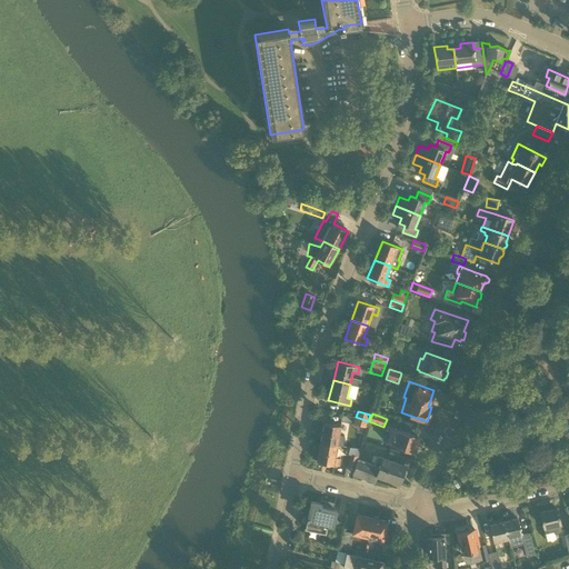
[(366,431),(368,421),(356,417),(352,428),(366,431)]
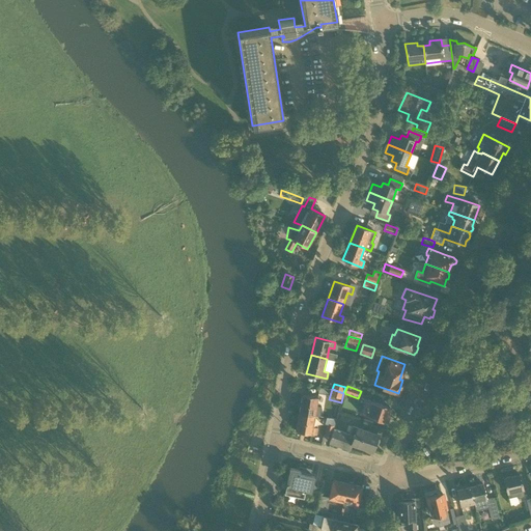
[(299,413),(315,416),(317,403),(322,404),(323,398),(302,395),(299,413)]
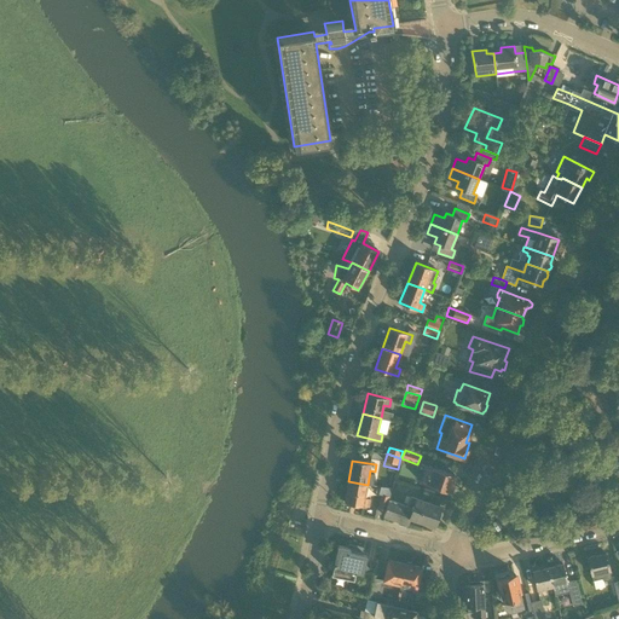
[(427,466),(421,482),(449,492),(455,475),(427,466)]
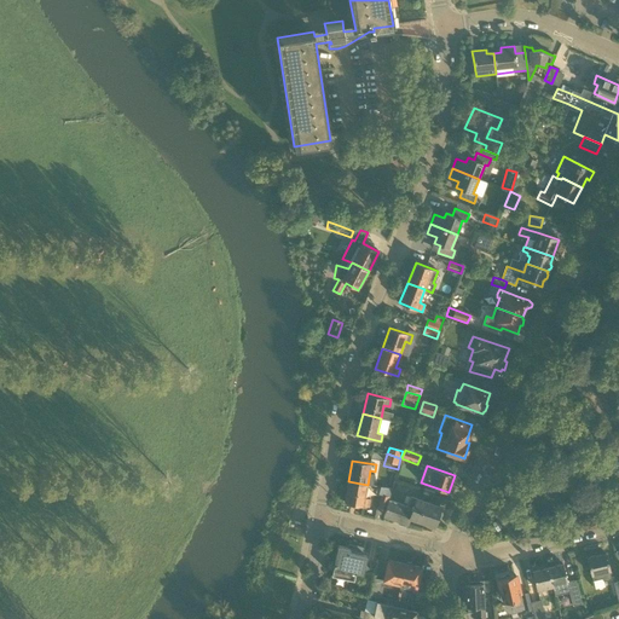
[(365,498),(368,485),(348,481),(345,503),(369,507),(370,499),(365,498)]
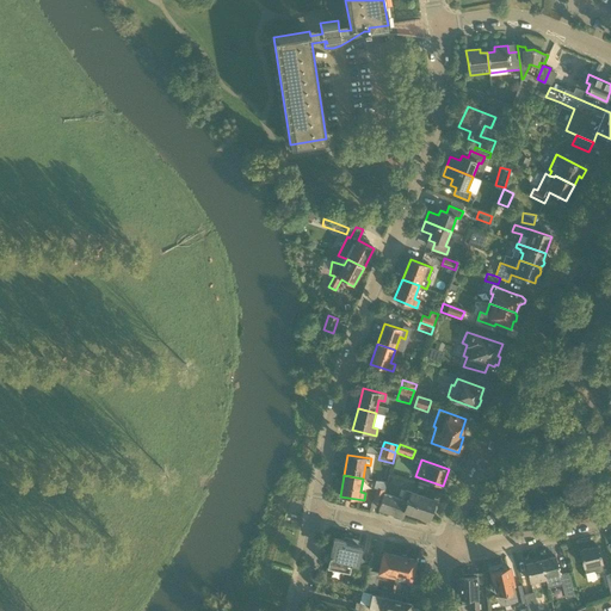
[(378,488),(374,501),(381,504),(386,492),(378,488)]
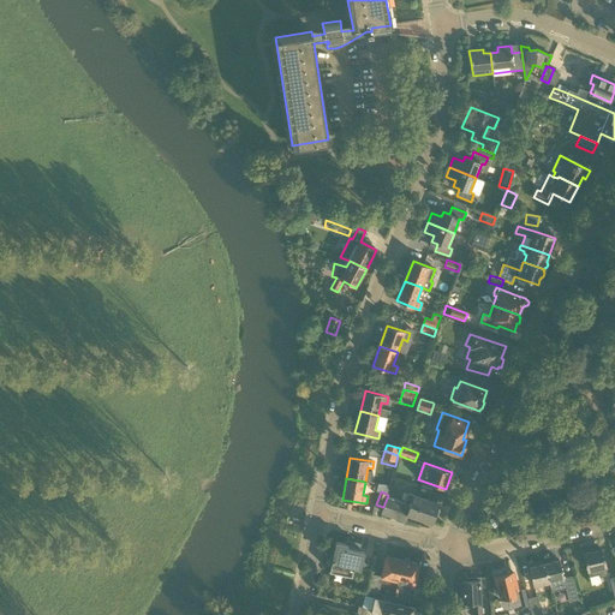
[(437,505),(410,494),(406,503),(388,497),(381,513),(406,521),(408,514),(431,523),(435,514),(437,514),(441,507),(437,506),(437,505)]
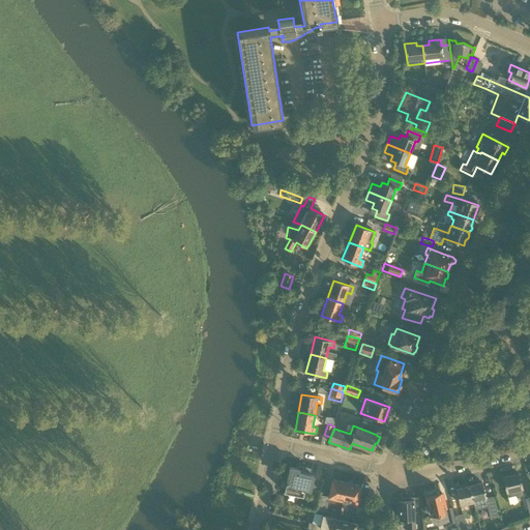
[(305,470),(290,467),(284,493),(303,497),(304,490),(311,491),(314,475),(304,473),(305,470)]
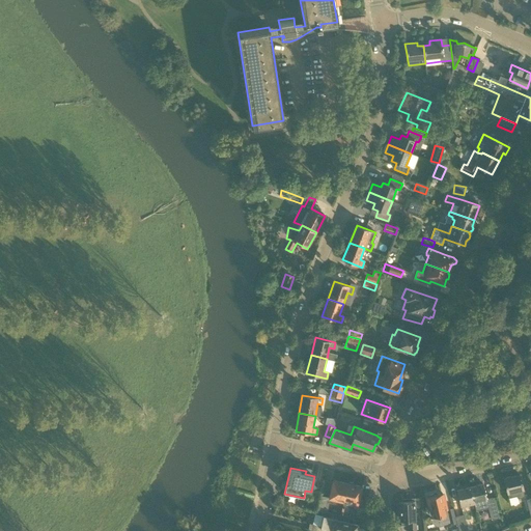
[(524,490),(520,475),(504,479),(507,494),(507,493),(509,498),(518,496),(518,499),(525,497),(524,490)]
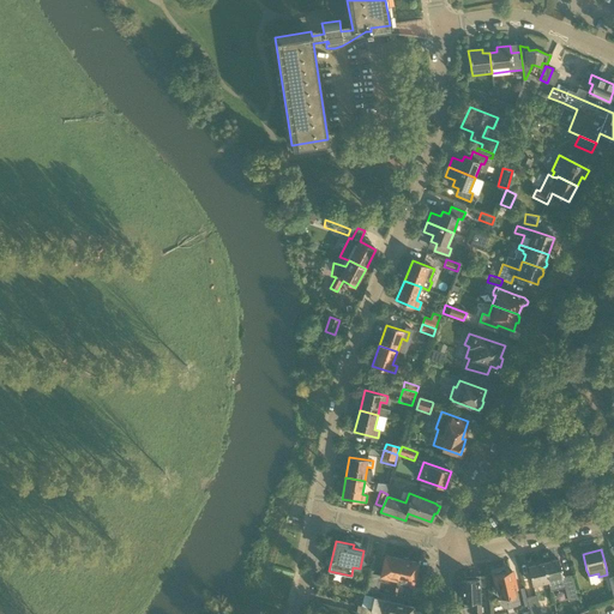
[(397,579),(402,559),(385,555),(381,576),(372,573),(368,590),(378,593),(380,581),(389,583),(390,578),(397,579)]
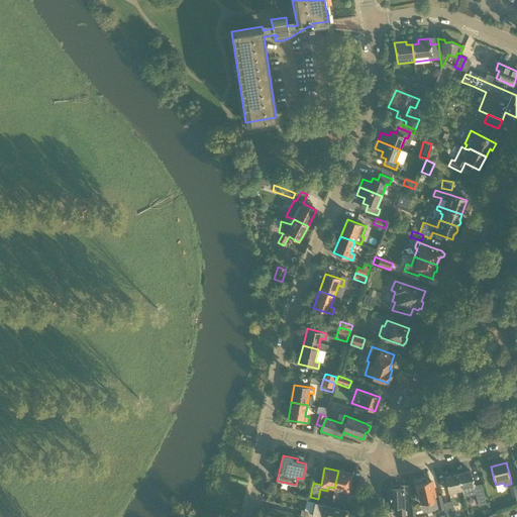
[(351,474),(345,473),(344,471),(341,470),(339,471),(339,472),(338,471),(334,488),(333,493),(346,495),(351,474)]
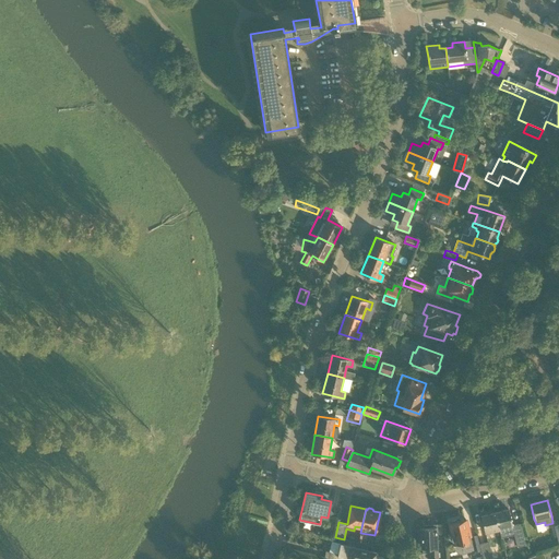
[(521,523),(512,525),(509,510),(495,512),(499,530),(501,535),(501,537),(514,534),(515,536),(518,547),(525,545),(523,534),(521,523)]
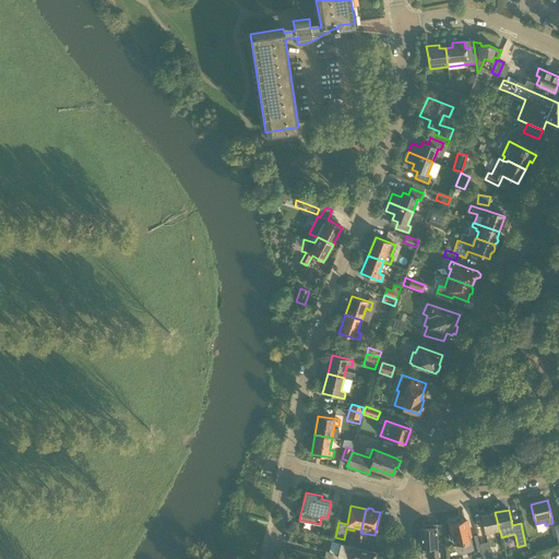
[(485,533),(499,530),(495,512),(480,516),(485,533)]
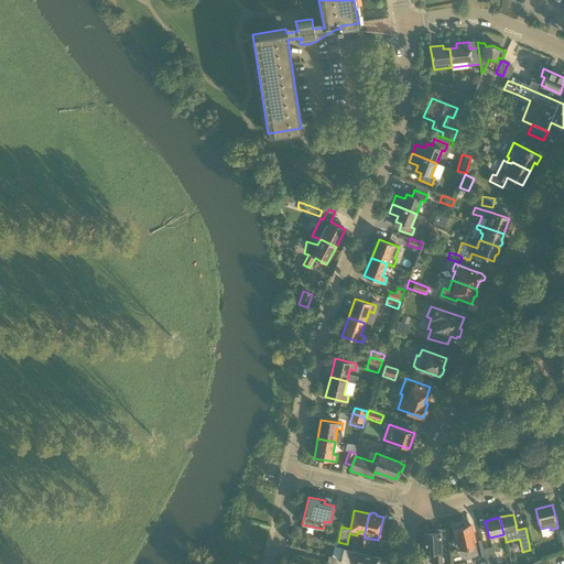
[(454,528),(459,550),(466,549),(468,556),(477,554),(470,524),(462,527),(461,524),(456,525),(456,528),(454,528)]
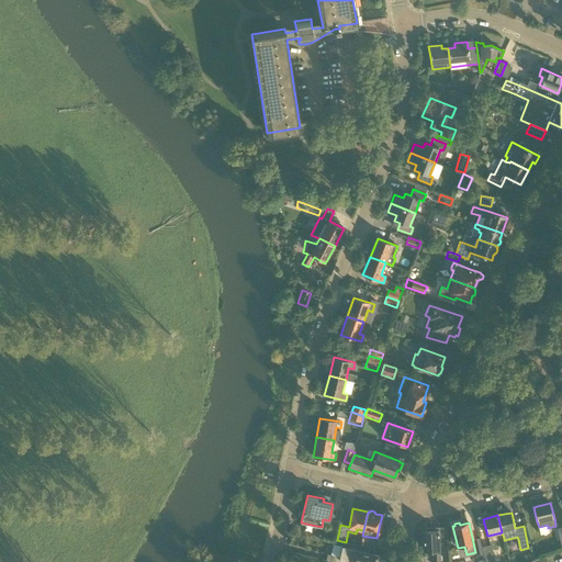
[(433,561),(440,561),(438,530),(434,530),(434,528),(427,529),(427,531),(424,531),(425,552),(431,551),(433,561)]
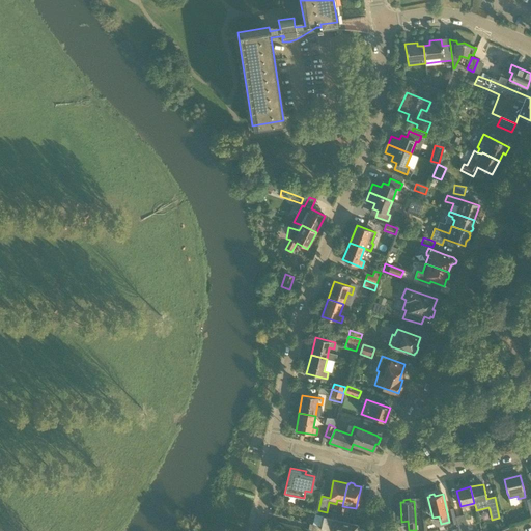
[(320,528),(331,530),(333,530),(356,530),(358,530),(359,527),(357,526),(357,525),(333,519),(333,518),(323,515),(320,528)]
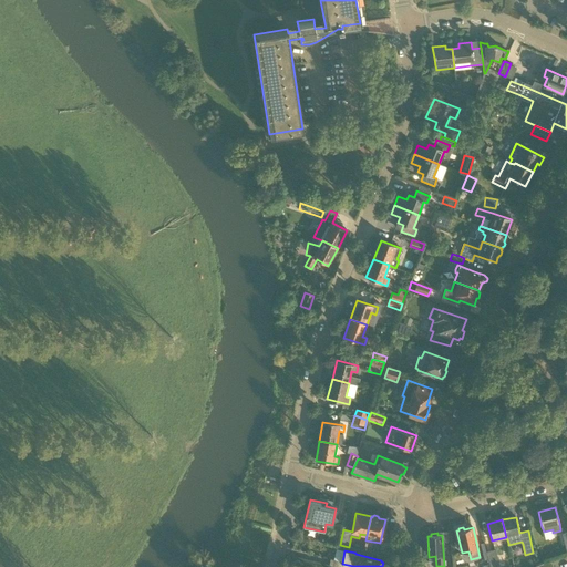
[(486,552),(488,562),(490,566),(493,566),(500,566),(496,550),(486,552)]
